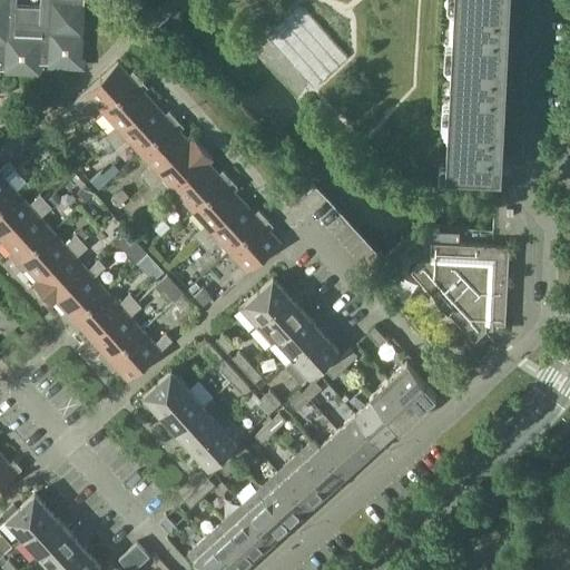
[(0,0),(0,69),(38,71),(39,64),(81,66),(82,33),(84,0),(0,0)]
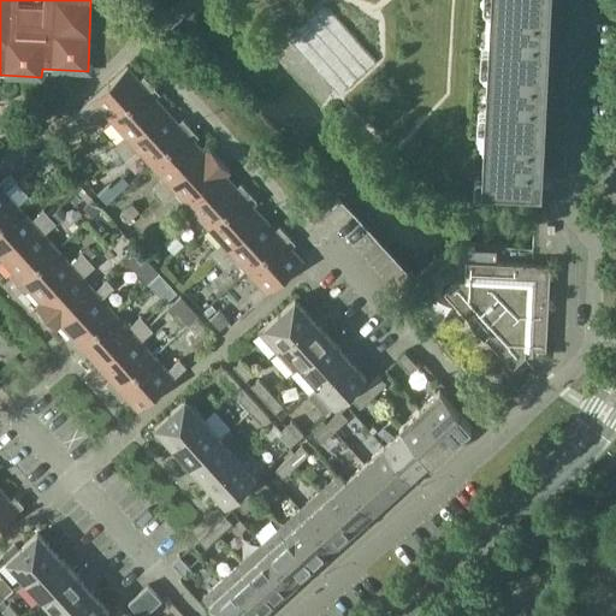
[(491,0),(483,187),(484,187),(537,189),(543,189),(543,185),(535,185),(544,0),(491,0)]
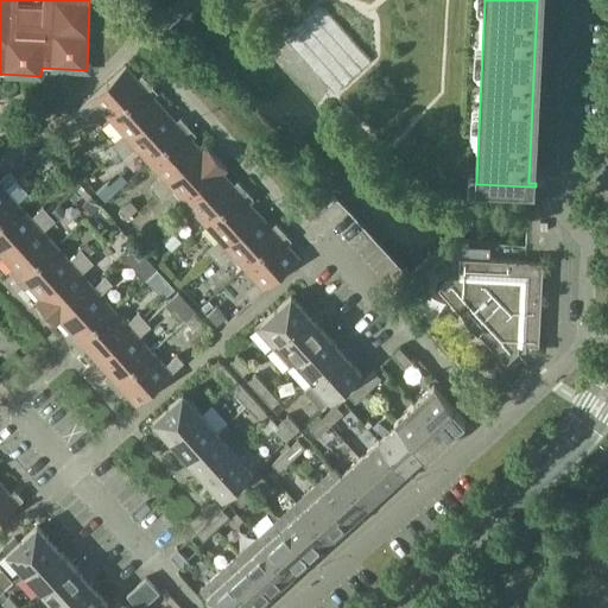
[(293,46),(329,87),(336,94),(371,62),(321,6),(297,27),(291,32),(285,38),(293,46)]
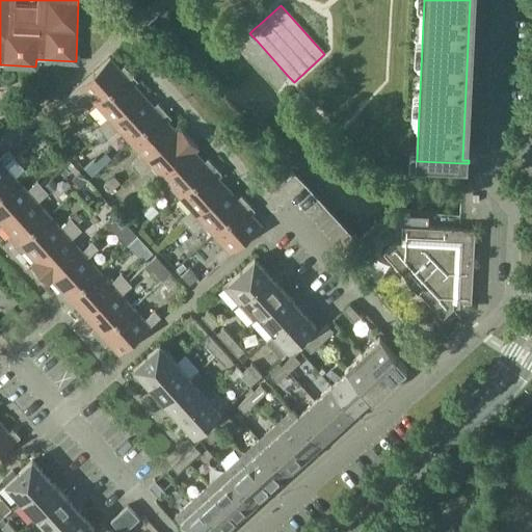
[(86,92),(97,105),(132,74),(125,67),(122,70),(111,58),(70,96),(75,102),(86,92)]
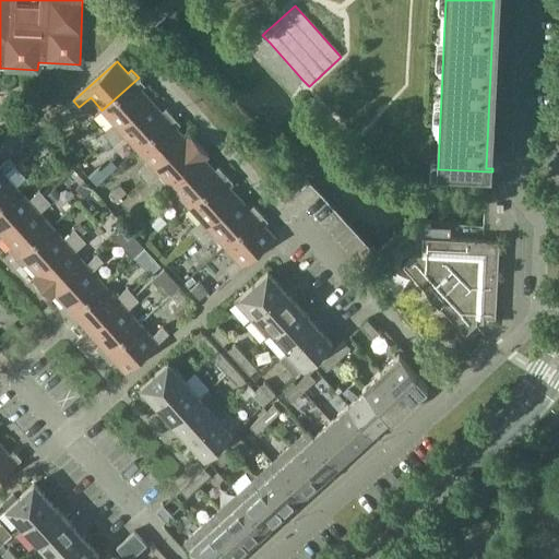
[(145,85),(139,78),(102,110),(115,123),(104,133),(109,139),(152,99),(142,88),(145,85)]
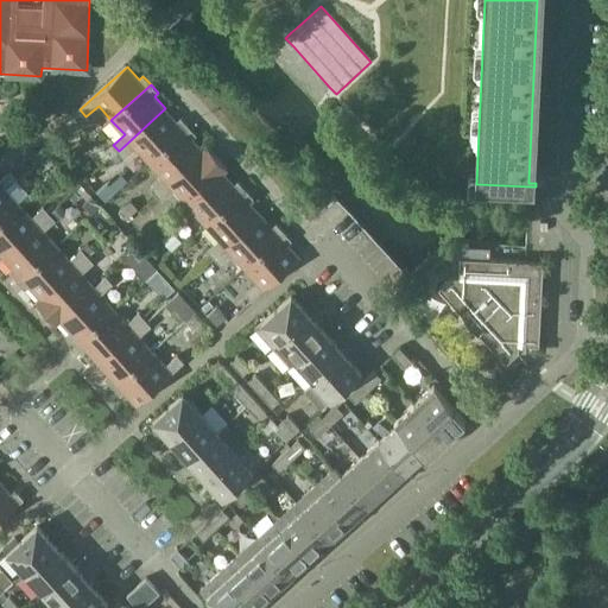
[(137,147),(150,162),(189,126),(181,118),(177,121),(165,108),(119,151),(125,158),(137,147)]
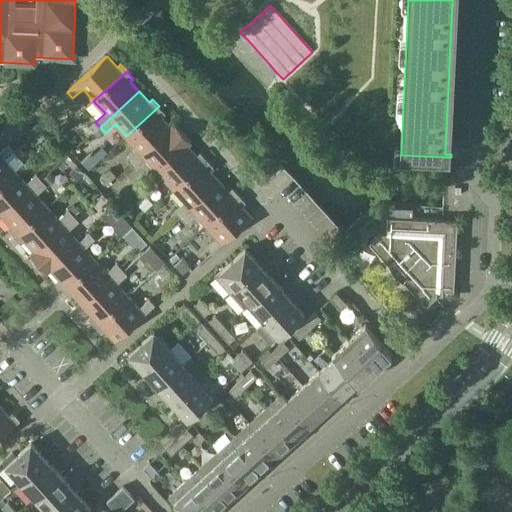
[(165,114),(159,106),(126,136),(137,149),(127,158),(132,163),(172,127),(171,127),(162,116),(165,114)]
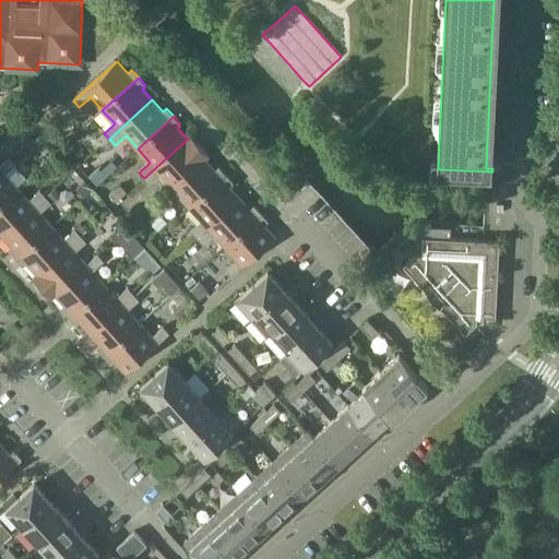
[(109,139),(104,133),(97,140),(102,145),(109,139)]
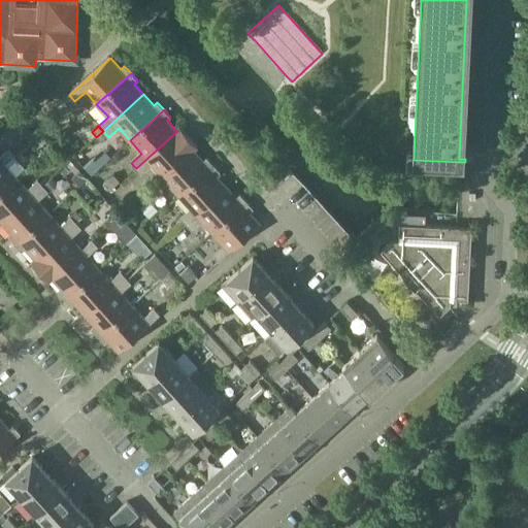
[(180,128),(176,131),(177,131),(136,168),(141,174),(152,165),(163,177),(194,150),(194,151),(198,147),(180,128)]
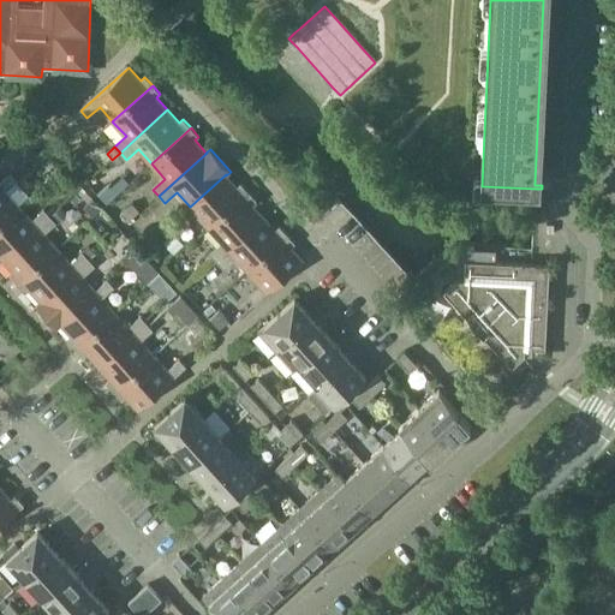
[(0,222),(19,206),(6,191),(17,180),(11,173),(0,183),(0,222)]
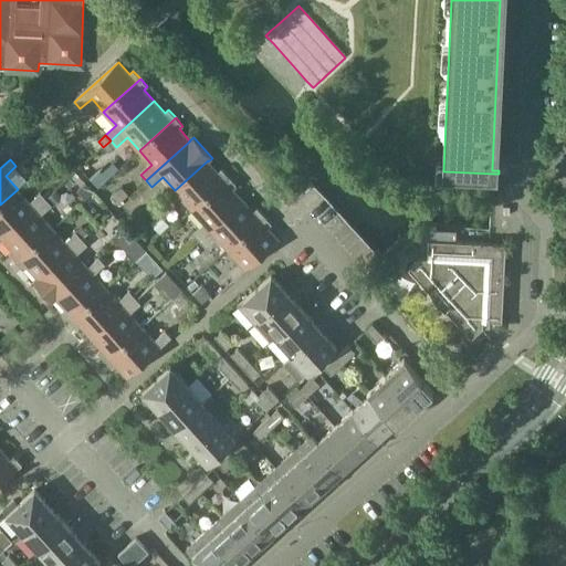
[(218,173),(208,161),(208,160),(175,190),(164,200),(169,207),(179,197),(191,210),(229,177),(221,169),(218,173)]
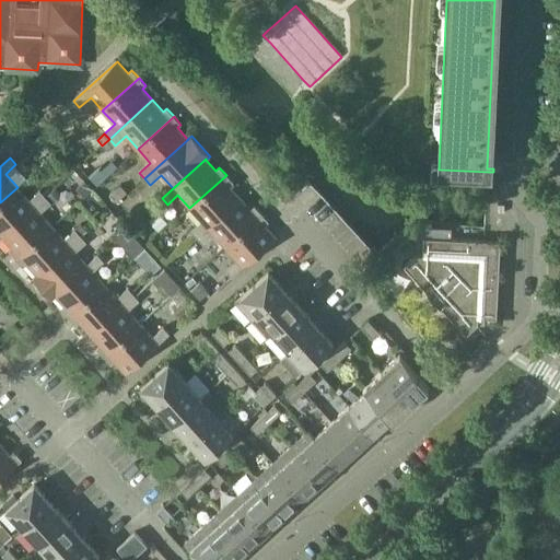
[(89,176),(97,186),(107,177),(101,171),(98,167),(89,176)]
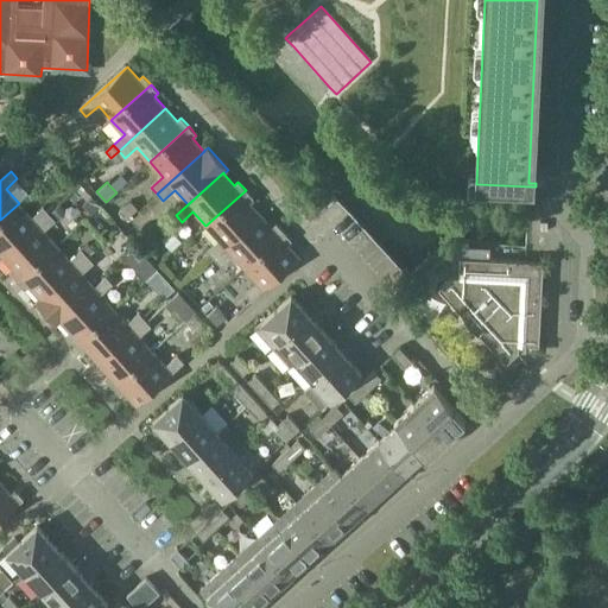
[(253,198),(246,190),(206,226),(220,240),(208,251),(214,257),(261,215),(249,202),(253,198)]
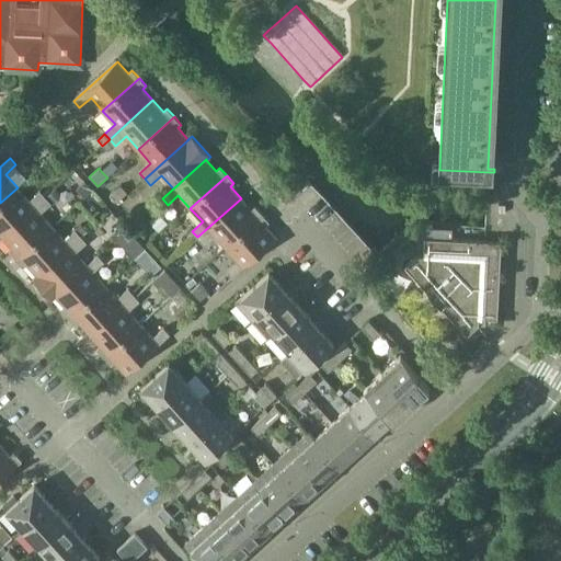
[(110,195),(116,203),(127,193),(119,185),(110,195)]
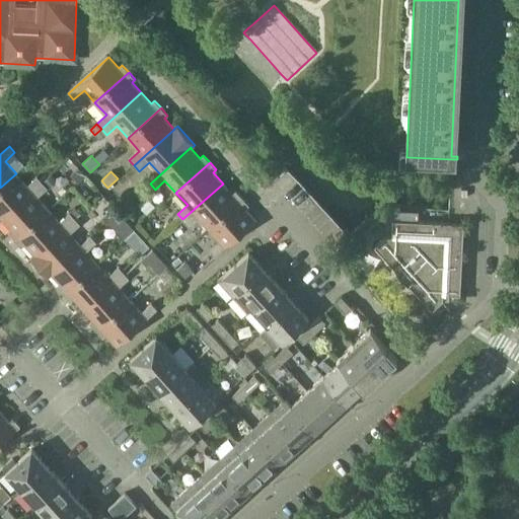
[(0,216),(2,219),(42,182),(38,177),(27,187),(16,173),(0,188),(0,216)]
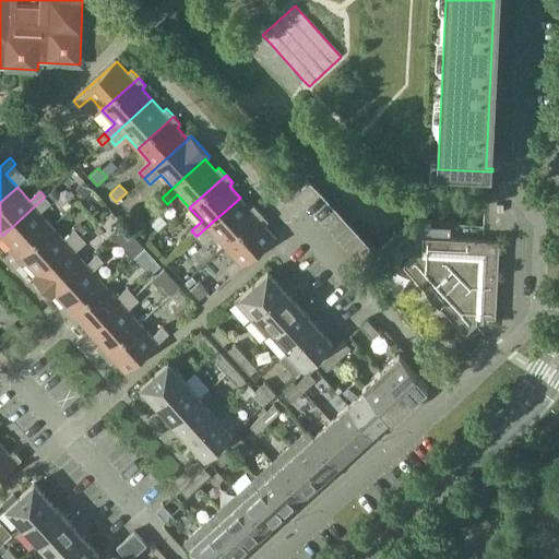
[(56,188),(46,197),(51,203),(61,194),(56,188)]
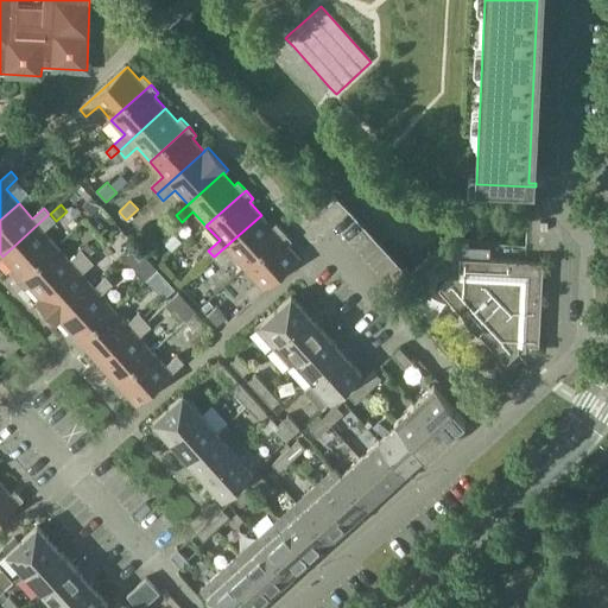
[(18,282),(57,246),(44,232),(56,221),(49,214),(2,257),(14,270),(10,273),(18,282)]
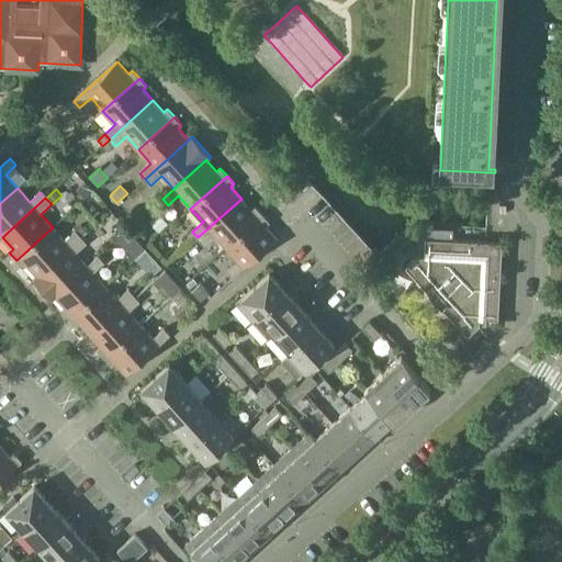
[(226,247),(262,214),(256,208),(253,210),(242,199),(198,237),(203,244),(214,234),(226,247)]
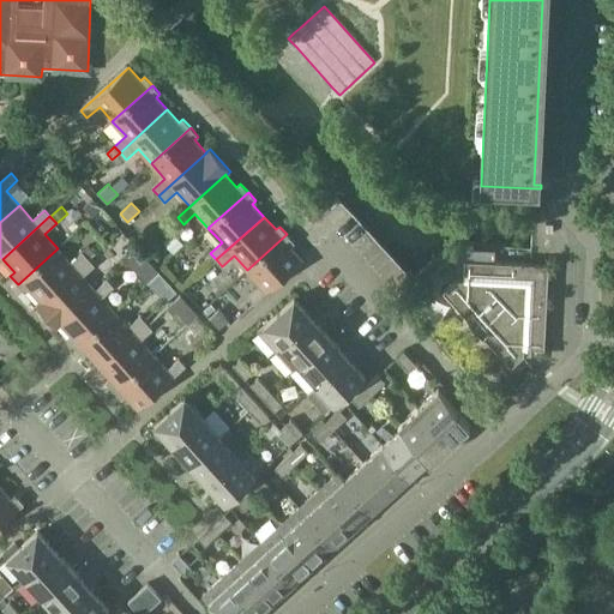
[(295,244),(287,234),(247,270),(260,286),(250,296),(256,304),(302,260),(290,247),(295,244)]
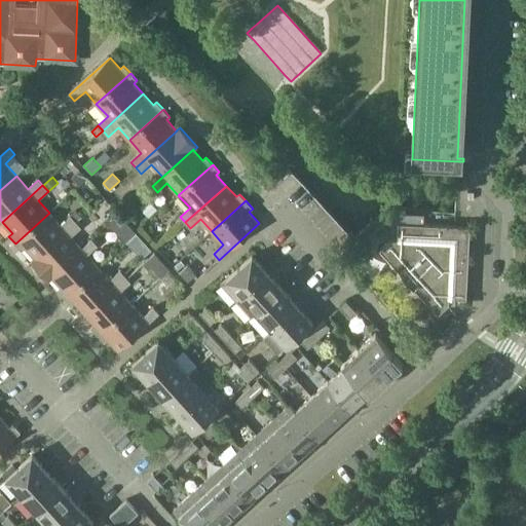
[(149,217),(154,212),(146,202),(140,208),(149,217)]
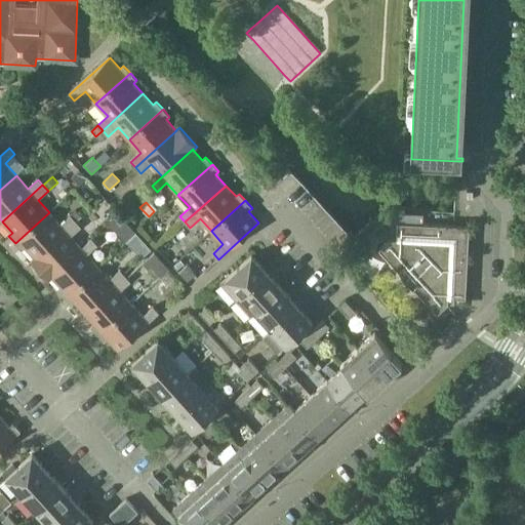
[(76,209),(70,214),(71,215),(76,221),(81,216),(76,209)]
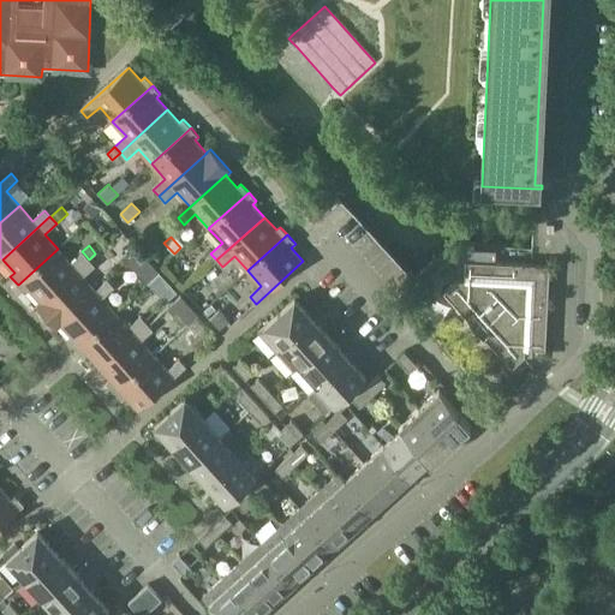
[(30,290),(41,302),(89,260),(83,252),(71,263),(58,249),(18,285),(25,293),(30,290)]
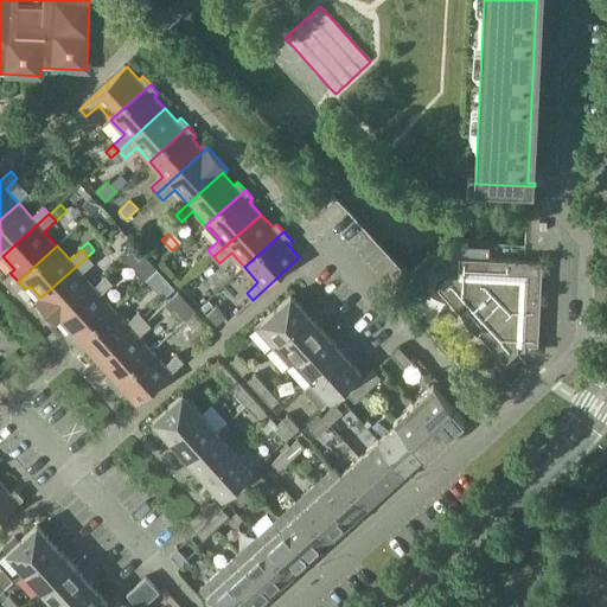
[(132,254),(138,261),(145,255),(139,248),(132,254)]
